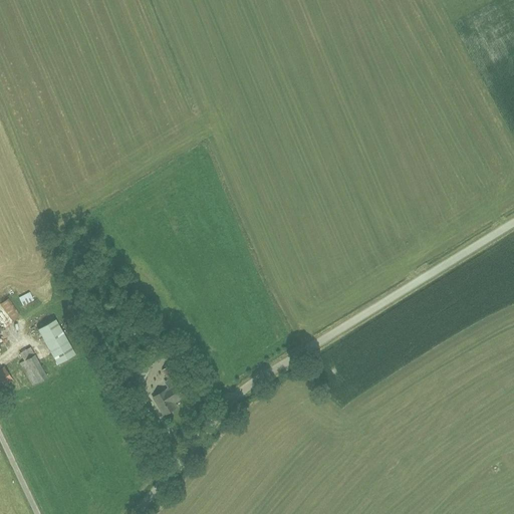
[(23,306),(34,300),(30,292),(19,298),(23,306)]
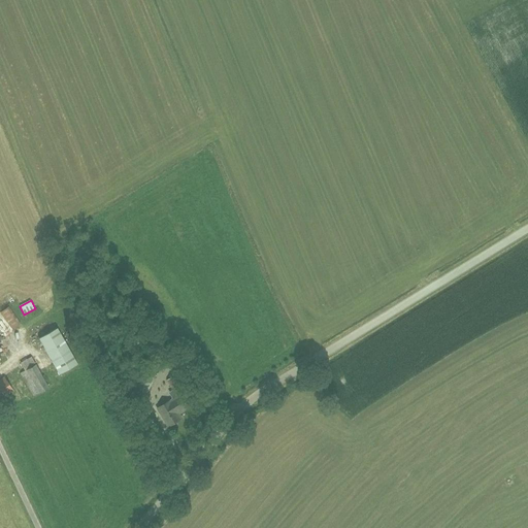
[(12,307),(2,312),(11,331),(22,325),(12,307)]
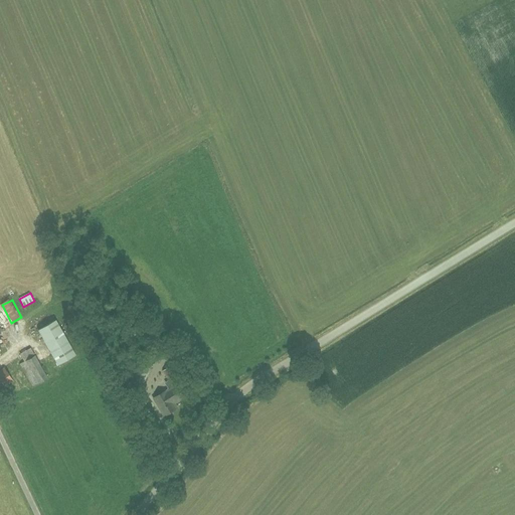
[(75,356),(55,320),(38,330),(57,365),(75,356)]
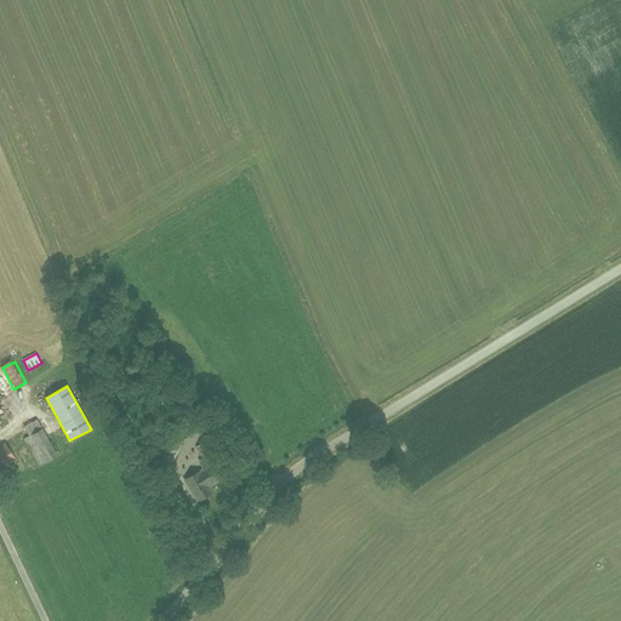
[(24,427),(29,436),(24,439),(39,466),(57,455),(38,420),(24,427)]
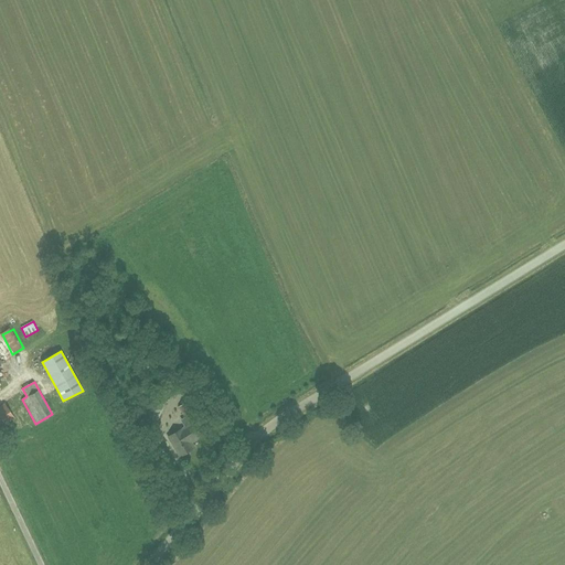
[(144,418),(156,425),(168,402),(157,395),(144,418)]
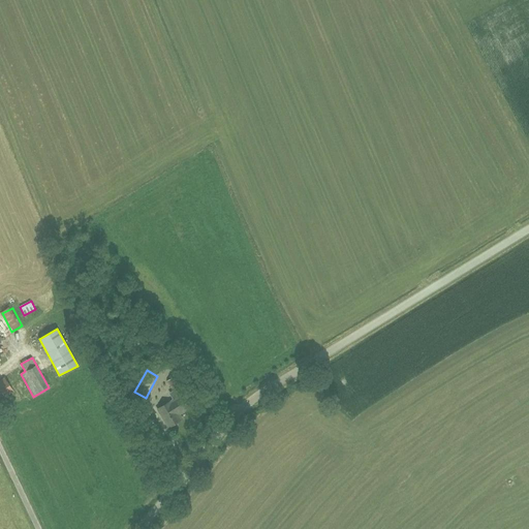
[(187,393),(184,386),(189,383),(183,373),(178,376),(178,375),(168,381),(175,391),(172,393),(175,399),(158,409),(169,427),(182,419),(180,414),(189,408),(182,396),(187,393)]
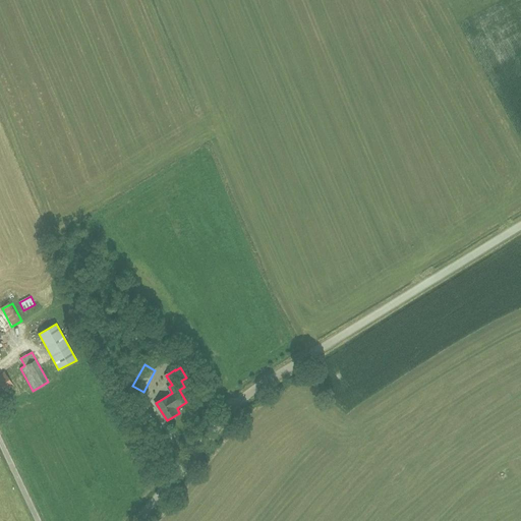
[(0,395),(13,386),(4,372),(0,374),(0,395)]
